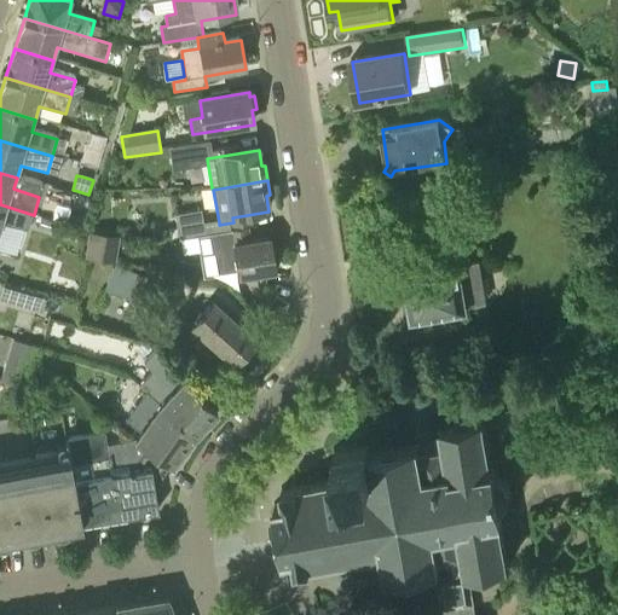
[(29,232),(34,215),(0,204),(0,225),(1,224),(29,232)]
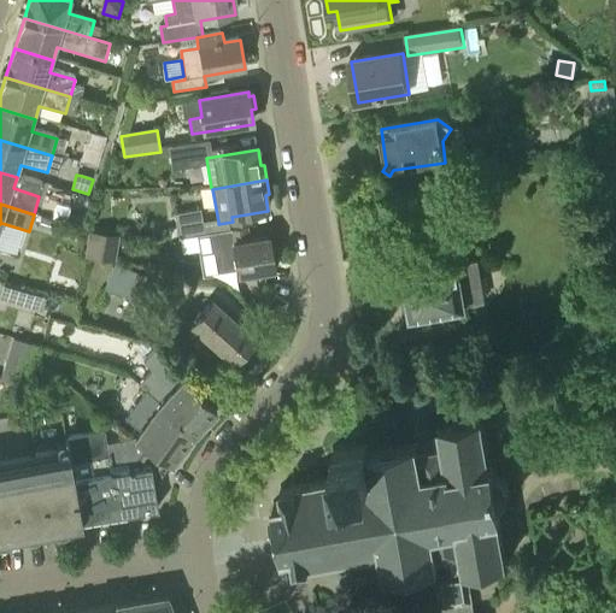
[(220,234),(218,224),(218,222),(203,224),(201,212),(176,216),(180,240),(211,235),(220,234)]
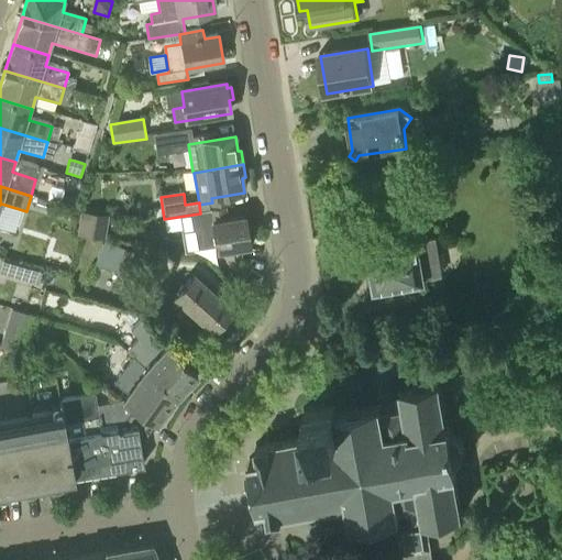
[(80,201),(69,198),(66,208),(77,211),(80,201)]
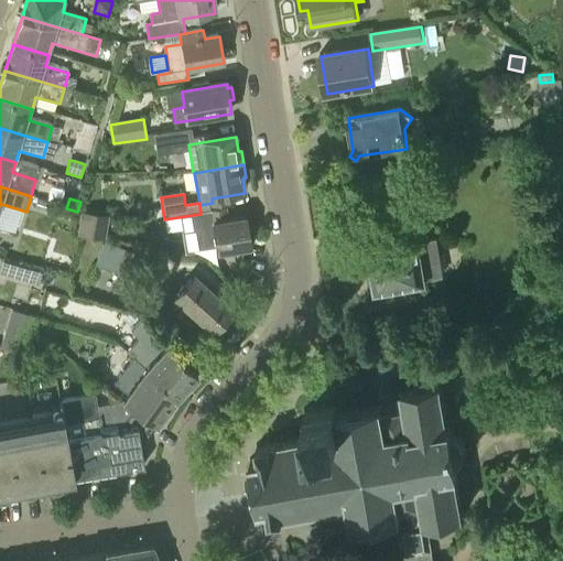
[(38,200),(34,209),(49,214),(52,204),(38,200)]
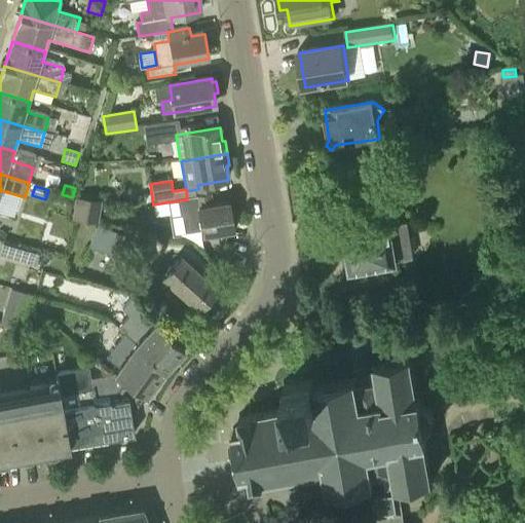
[(151,195),(143,197),(144,204),(152,203),(151,195)]
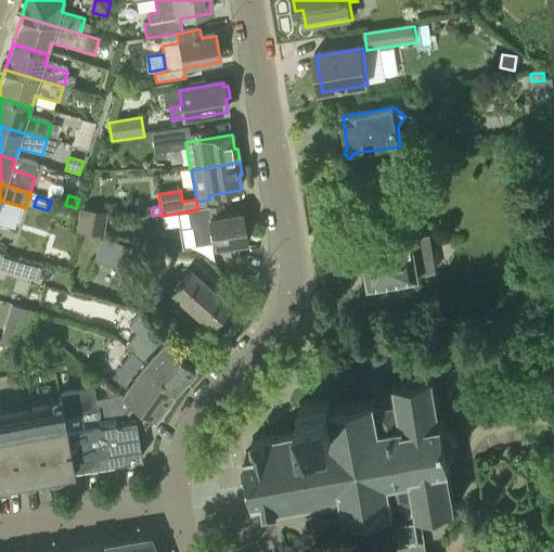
[(201,244),(213,242),(214,249),(246,244),(246,240),(249,240),(247,229),(244,229),(242,215),(226,217),(223,206),(197,210),(190,212),(192,228),(198,227),(201,244)]
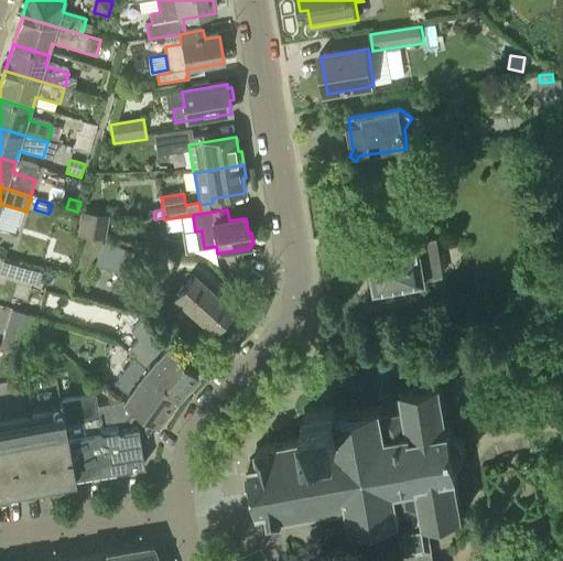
[(78,237),(107,241),(110,216),(83,213),(78,237)]
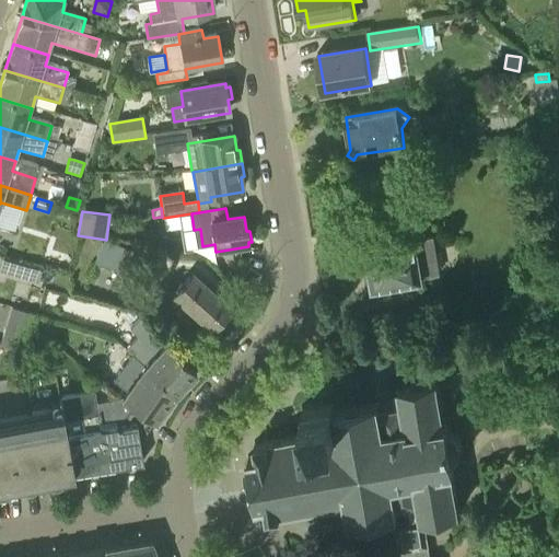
[(407,297),(418,294),(422,289),(421,283),(424,282),(417,235),(395,240),(394,232),(376,235),(376,236),(379,236),(380,245),(367,247),(374,290),(400,286),(402,292),(407,297)]
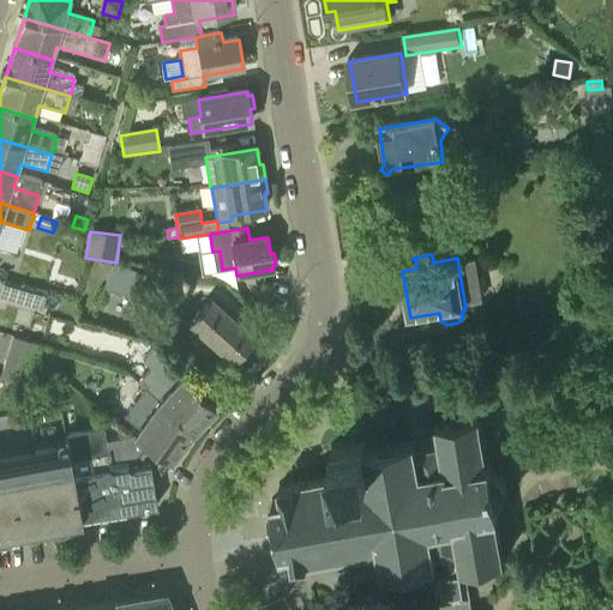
[(149,277),(114,264),(104,288),(139,301),(149,277)]
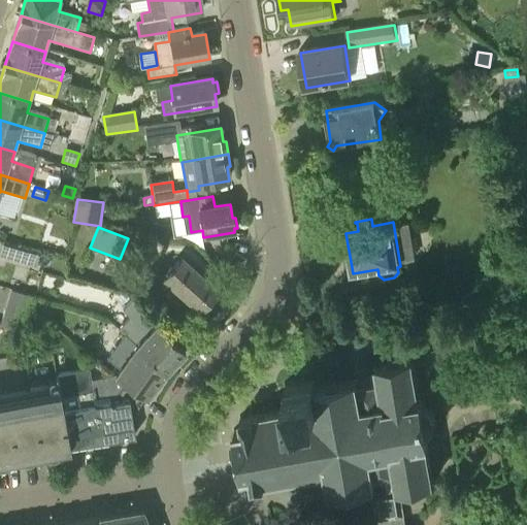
[(0,248),(0,257),(37,268),(40,257),(1,244),(0,248)]
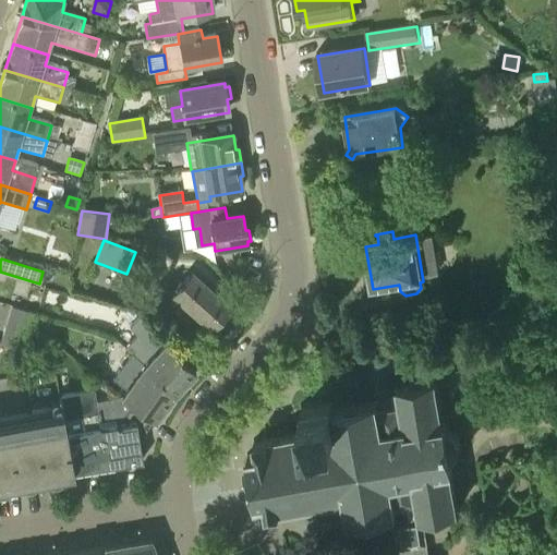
[(528,274),(509,272),(507,286),(525,288),(528,274)]
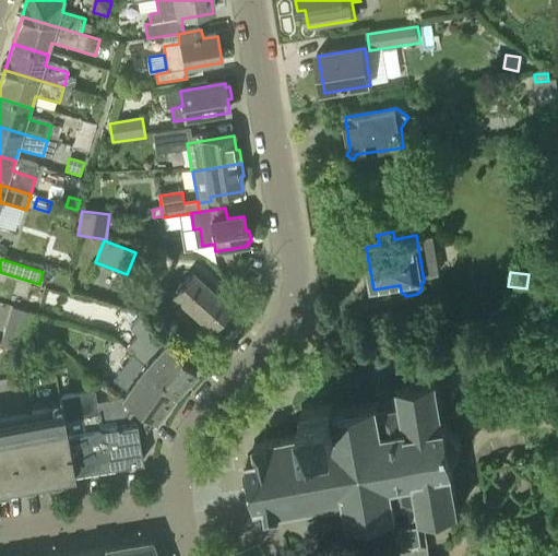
[(192,274),(173,295),(212,330),(230,308),(192,274)]
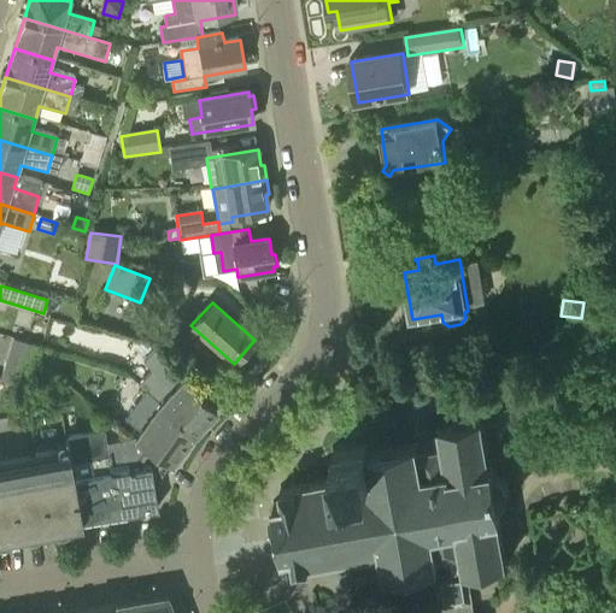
[(13,341),(3,381),(30,389),(42,348),(13,341)]
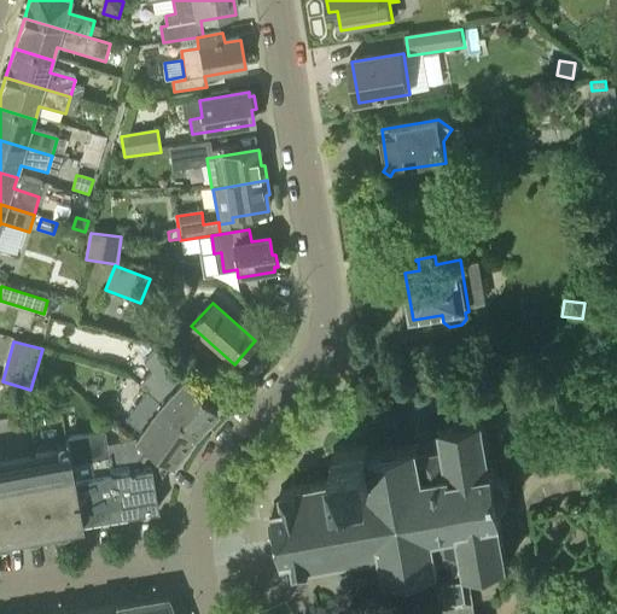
[(162,407),(193,437),(217,411),(155,354),(145,364),(166,384),(152,397),(162,407)]
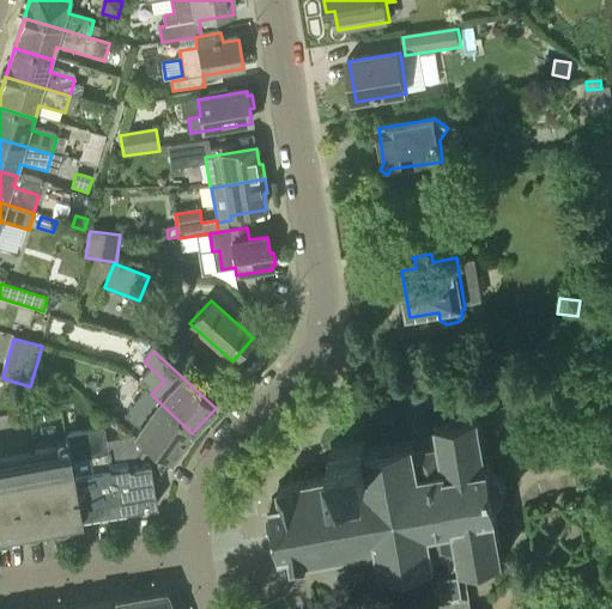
[(147,444),(171,462),(192,434),(192,433),(161,403),(151,394),(139,383),(128,395),(150,414),(135,434),(147,444)]
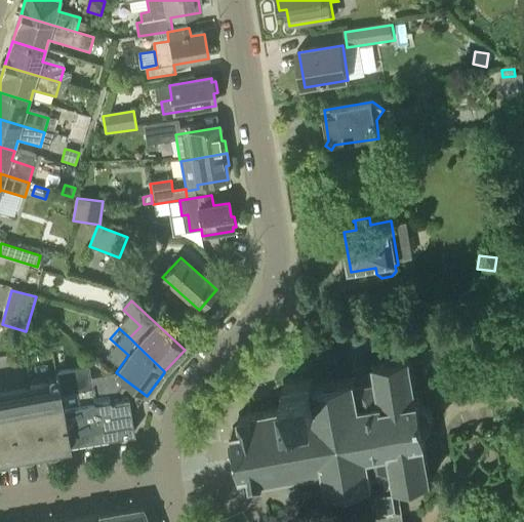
[(365,493),(372,491),(398,487),(432,481),(425,441),(428,440),(419,398),(417,398),(410,358),(374,364),(376,374),(314,387),(313,378),(285,384),(289,408),(252,415),(252,414),(240,416),(242,429),(234,430),(235,433),(237,443),(230,444),(233,463),(240,462),(242,472),(241,472),(242,475),(250,474),(252,485),(264,484),(264,483),(324,472),(327,490),(331,489),(330,488),(363,483),(365,493)]
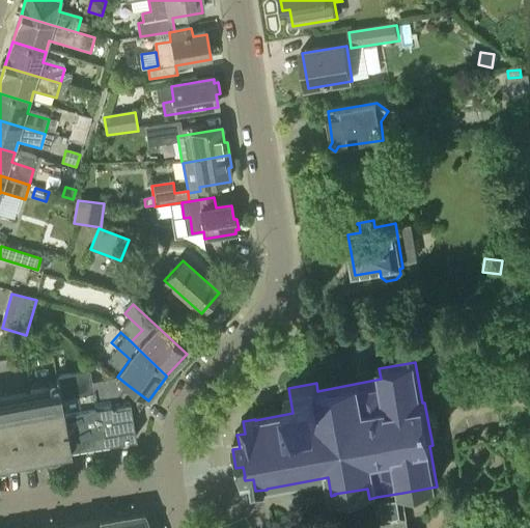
[(60,396),(70,450),(109,444),(107,428),(101,429),(92,383),(90,373),(57,379),(58,396),(60,396)]
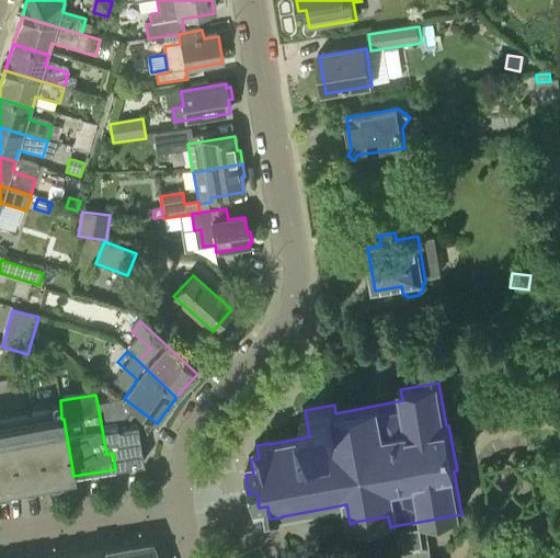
[(106,454),(113,453),(115,469),(144,465),(140,444),(157,423),(135,407),(124,398),(123,399),(98,405),(106,454)]
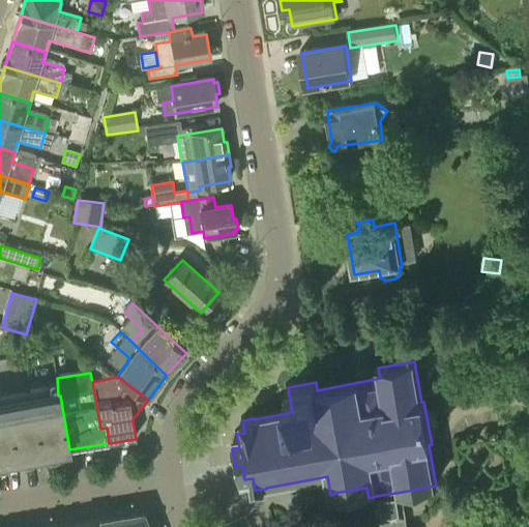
[(60,396),(58,396),(0,406),(0,462),(69,449),(60,396)]
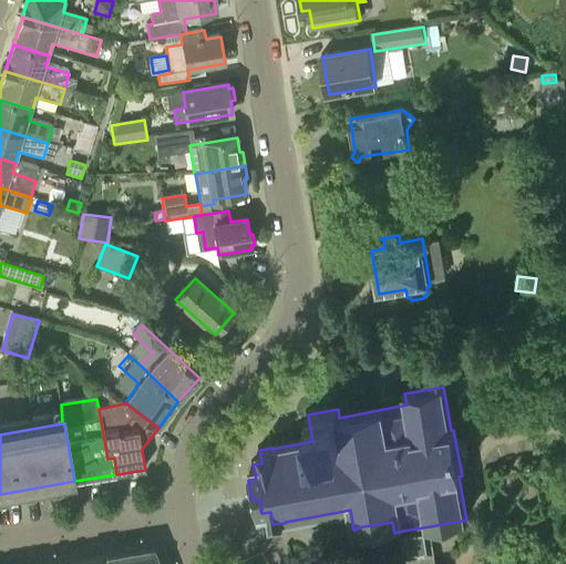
[(435,563),(430,526),(402,531),(408,563),(435,563)]
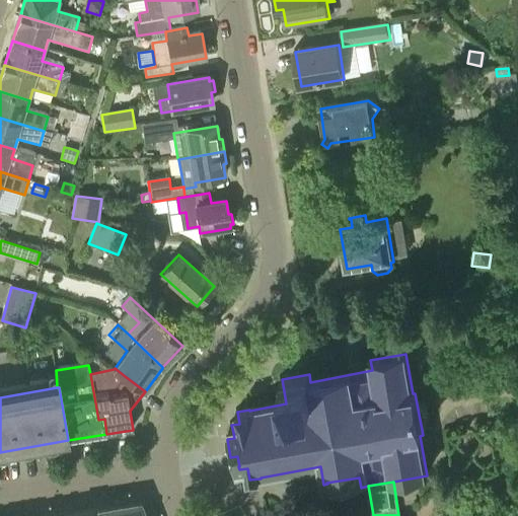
[(146,515),(140,502),(59,515),(146,515)]
